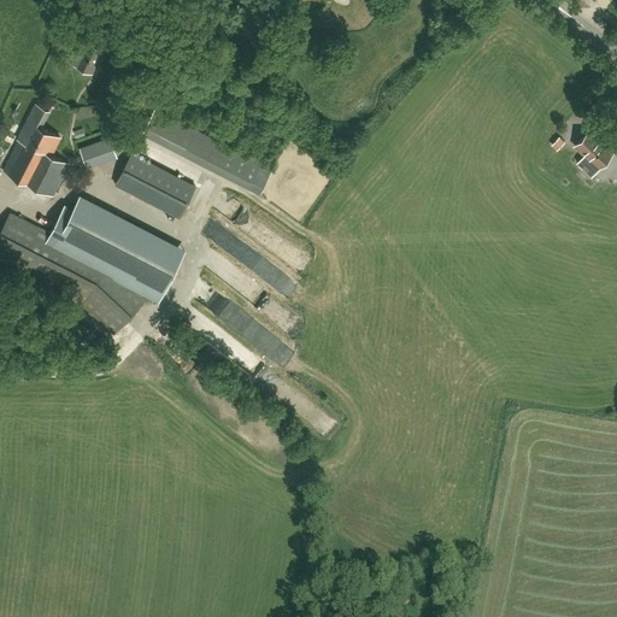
[(266,23),(252,35),(258,43),(274,31),(266,23)]
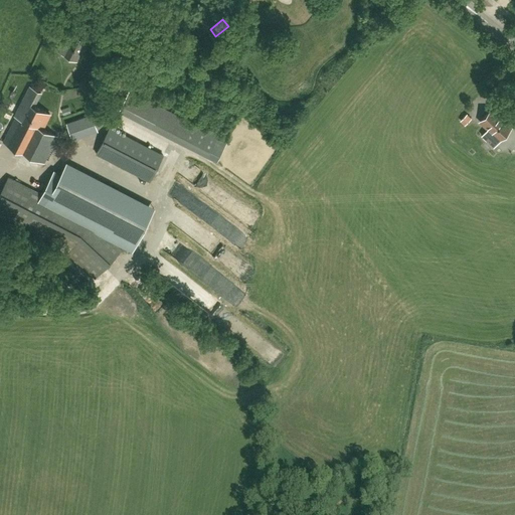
[(87,41),(84,40),(79,37),(83,30),(86,24),(78,20),(75,26),(65,45),(61,52),(63,53),(76,60),(84,47),(87,41)]
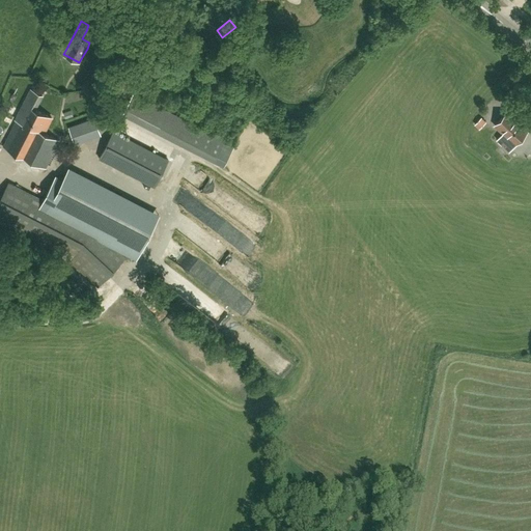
[(46,167),(59,140),(44,133),(51,117),(35,109),(43,95),(30,89),(16,118),(17,119),(3,145),(46,167)]
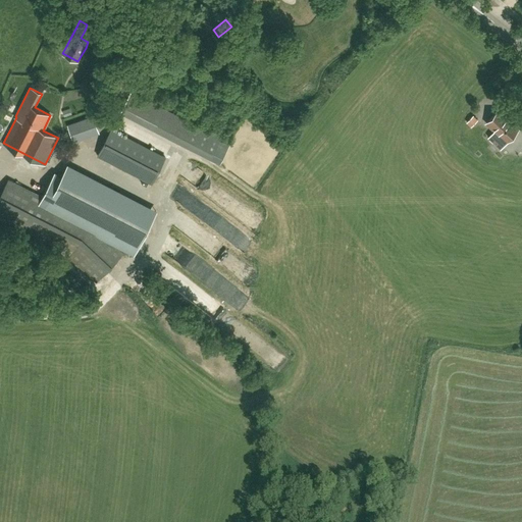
[(230,142),(221,137),(131,90),(119,110),(211,157),(220,161),(230,142)]
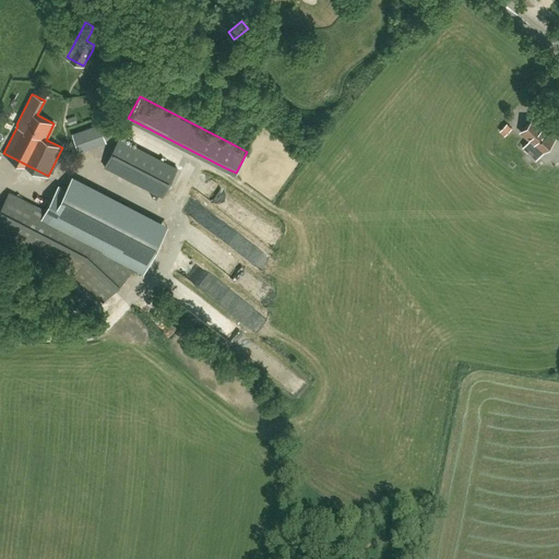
[(521,131),(531,140),(524,146),(535,157),(555,138),(534,118),(521,131)]
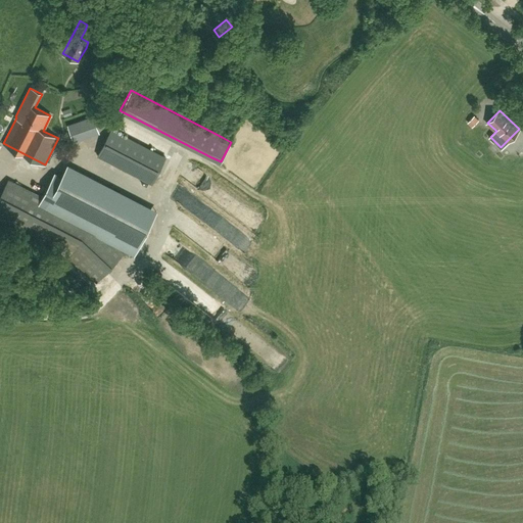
[(468,123),(474,127),(480,120),(475,114),(468,123)]
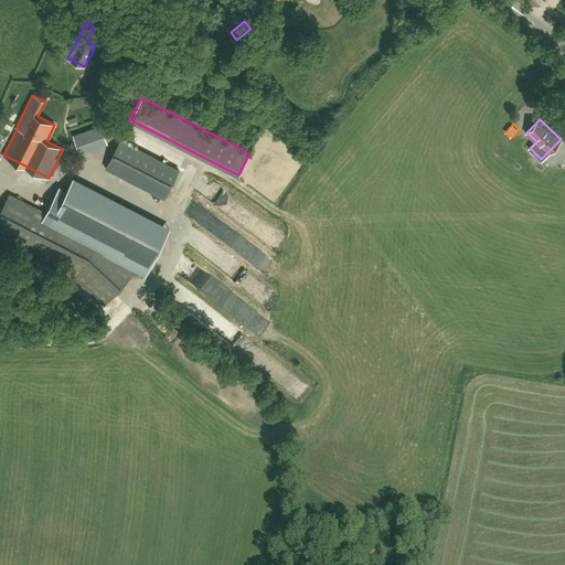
[(80,153),(106,144),(100,126),(73,136),(80,153)]
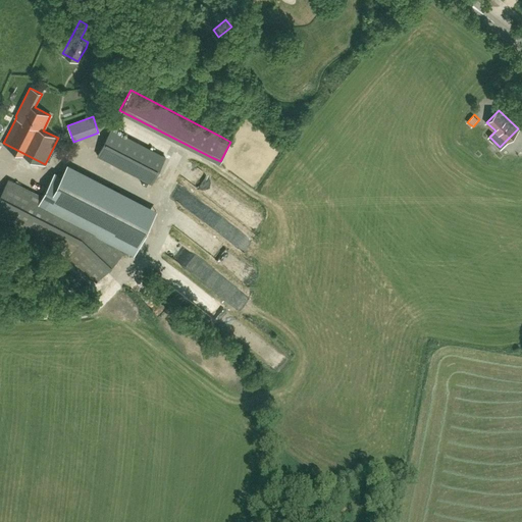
[(97,155),(142,177),(152,183),(165,156),(111,128),(97,155)]
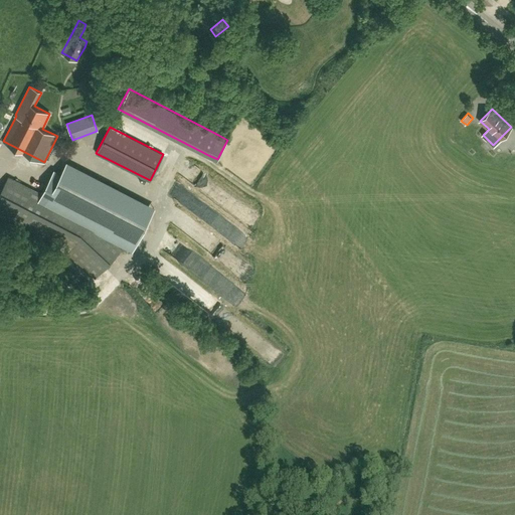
[(153,208),(66,163),(60,174),(53,171),(41,194),(8,177),(0,192),(0,217),(59,248),(63,242),(71,246),(66,251),(95,278),(122,248),(105,233),(133,247),(153,208)]
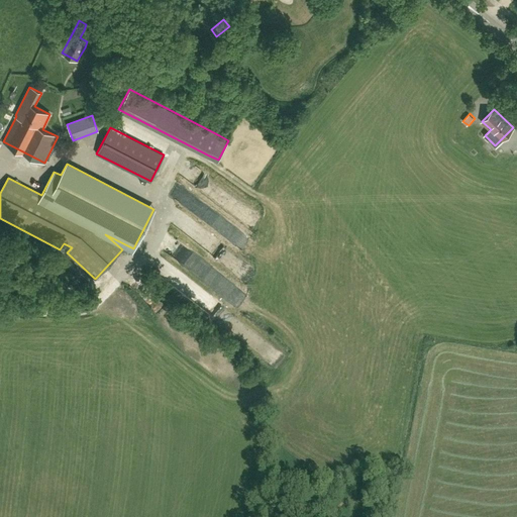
[(222,202),(227,194),(204,179),(203,181),(201,180),(197,186),(222,202)]
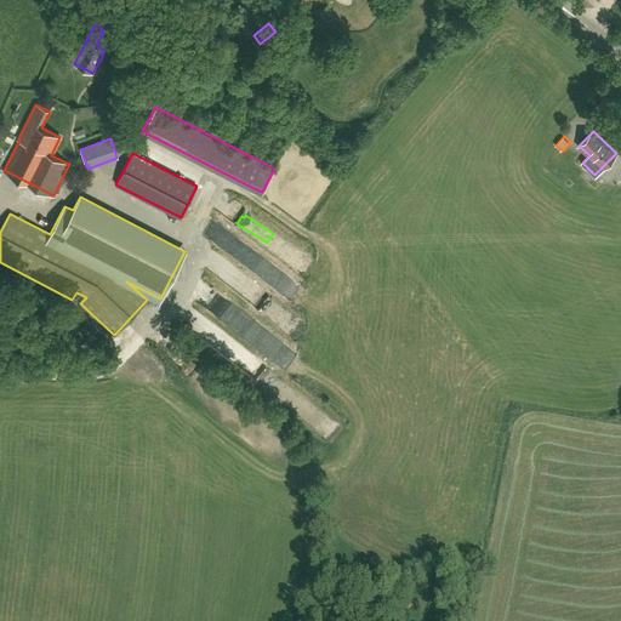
[(231,232),(216,240),(221,249),(235,240),(231,232)]
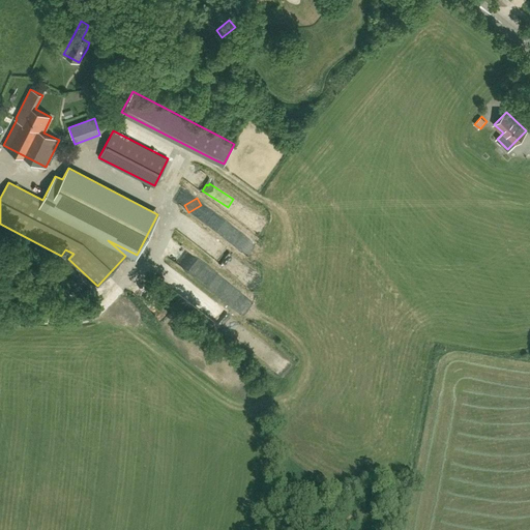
[(234,213),(257,230),(265,217),(242,202),(234,213)]
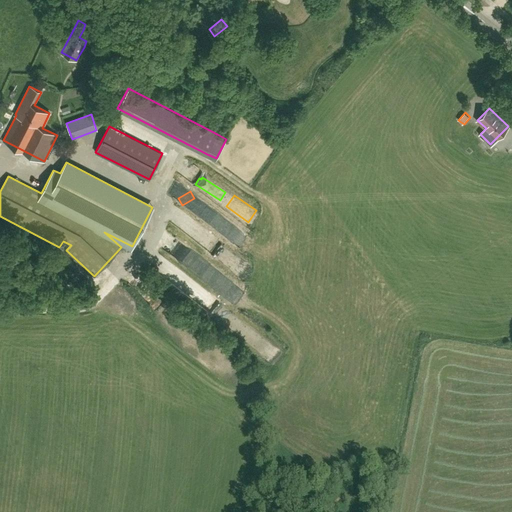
[(180,214),(174,223),(180,226),(185,216),(180,214)]
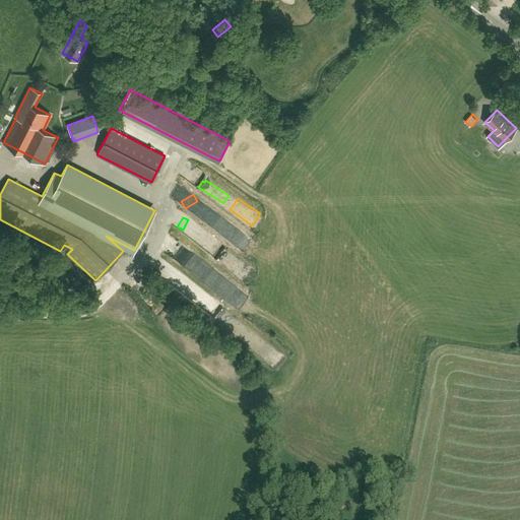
[(191,220),(183,230),(193,239),(201,230),(191,220)]
